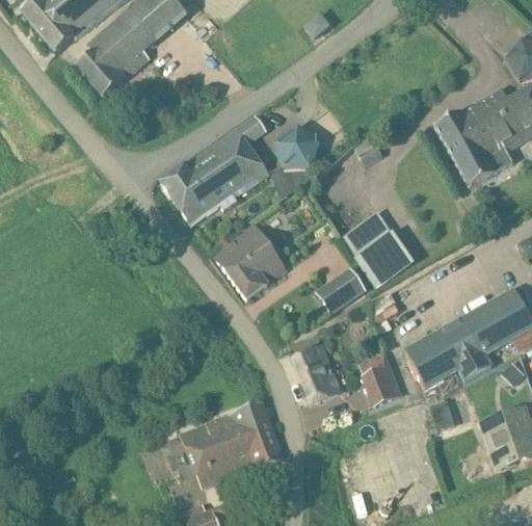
[(31,0),(20,9),(55,53),(121,0),(31,0)]
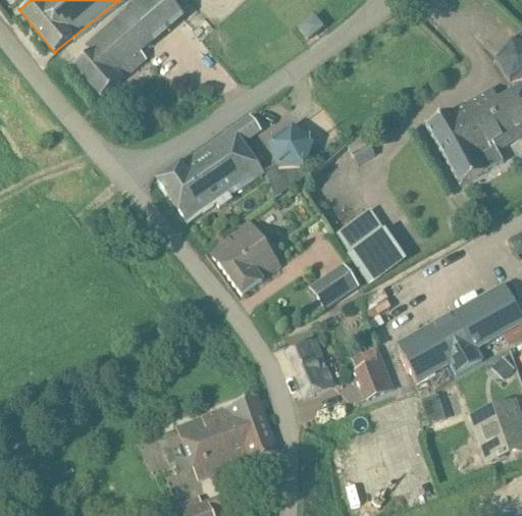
[(134,0),(86,41),(92,48),(73,63),(100,94),(146,55),(139,47),(179,12),(168,0),(134,0)]
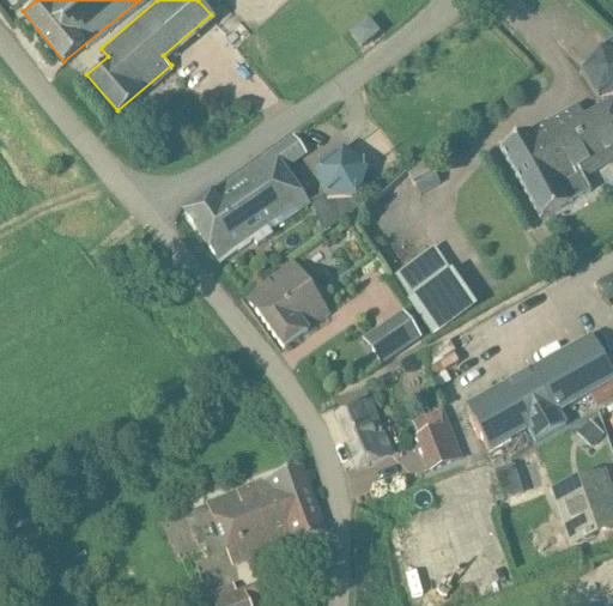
[(381,29),(369,13),(349,30),(362,44),(381,29)]
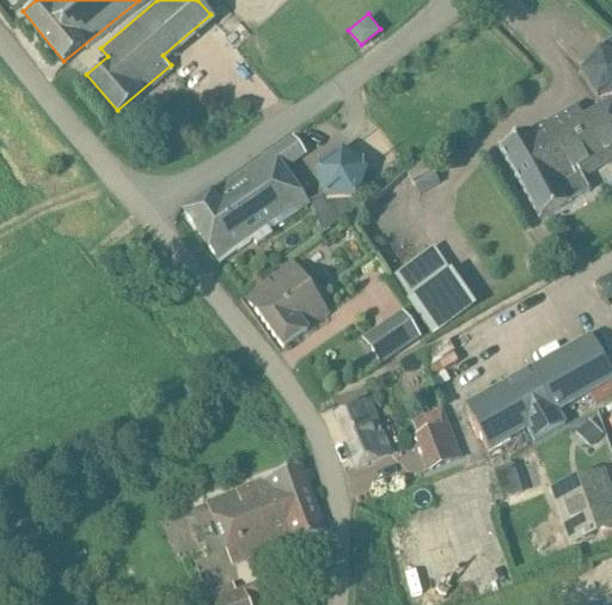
[(581,67),(598,92),(611,87),(611,47),(600,43),(581,67)]
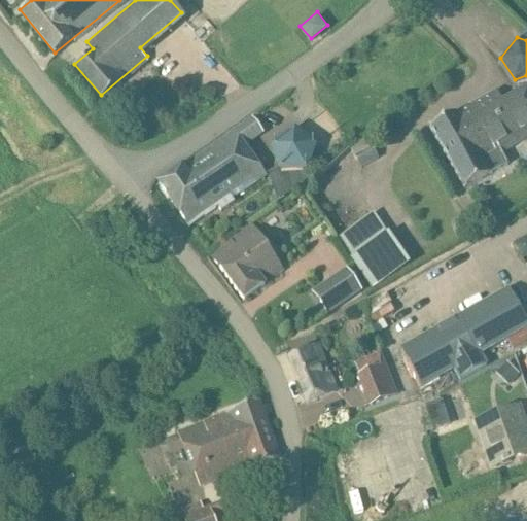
[(500,111),(480,123),(496,152),(501,149),(526,135),(526,85),(501,101),(496,103),(500,111)]
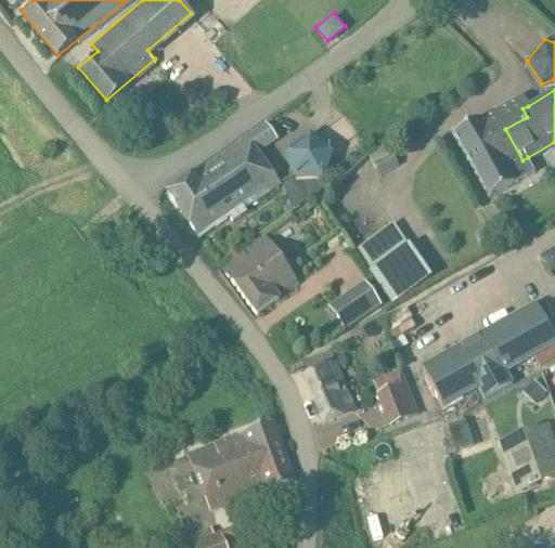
[(534,169),(528,157),(523,160),(505,129),(527,117),(523,108),(528,106),(520,92),(453,129),(490,195),(516,180),(534,169)]
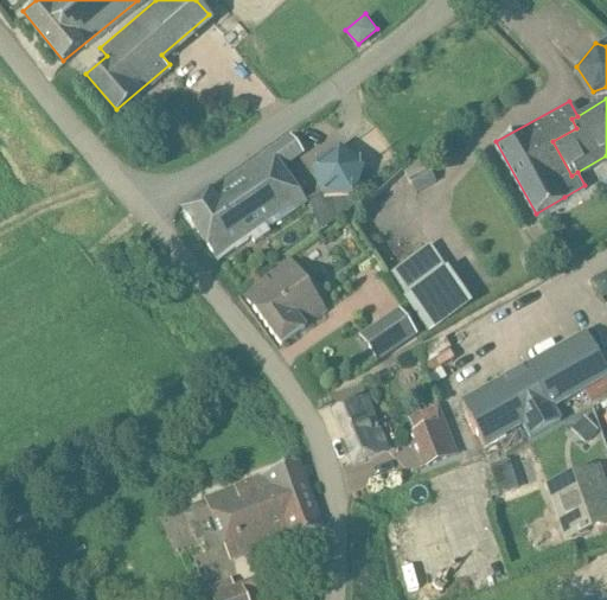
[(306,196),(281,161),(300,147),(288,129),(181,203),(219,254),(251,233),(255,237),(269,228),(267,224),(306,196)]
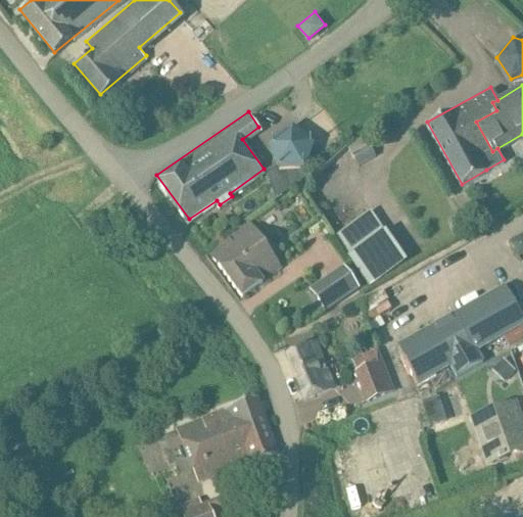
[(310,172),(306,166),(317,138),(293,121),(270,138),(278,166),(266,169),(277,195),(300,181),(299,178),(310,172)]
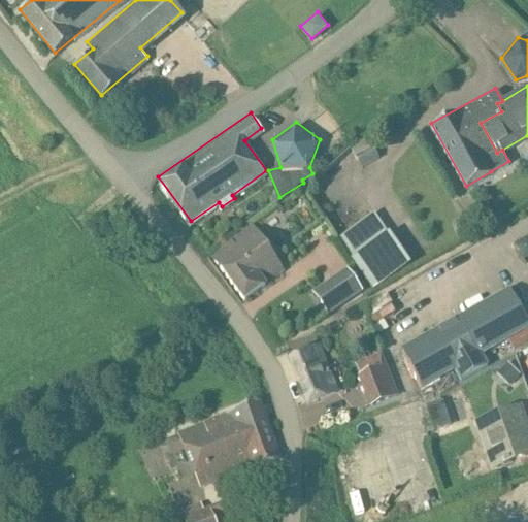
[(362,165),(380,156),(372,143),(355,153),(362,165)]
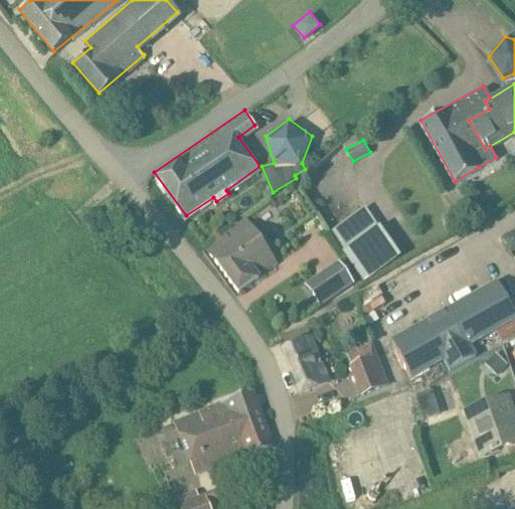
[(327,229),(363,280),(401,253),(365,202),(327,229)]
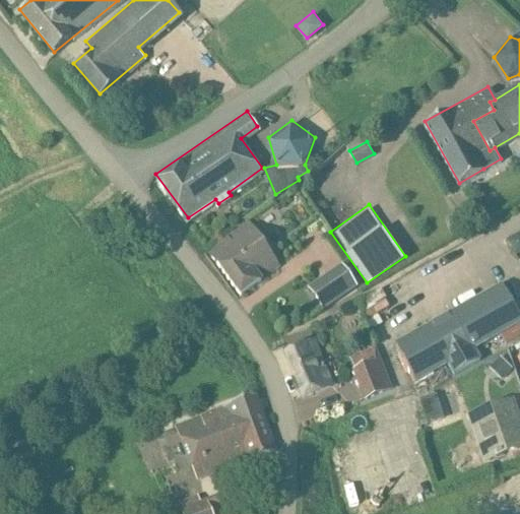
[(249,220),(210,248),(241,291),(261,276),(260,275),(278,262),(249,220)]
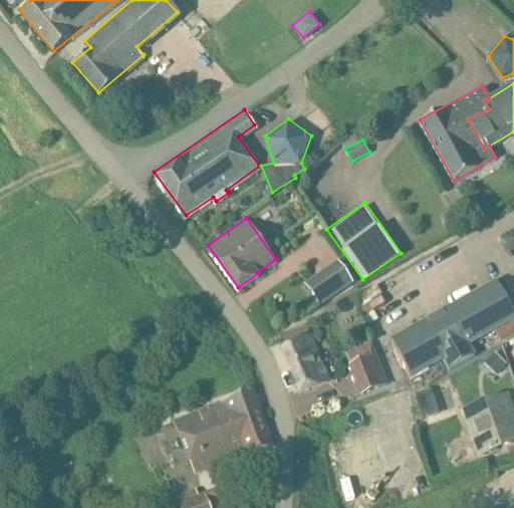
[(310,287),(319,301),(351,279),(337,259),(317,273),(321,280),(310,287)]
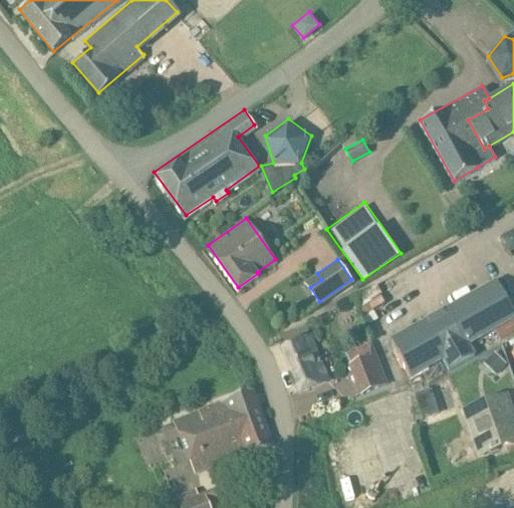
[(513,307),(496,276),(424,316),(390,335),(412,374),(442,357),(448,368),(476,352),(470,341),(513,317),(513,307)]
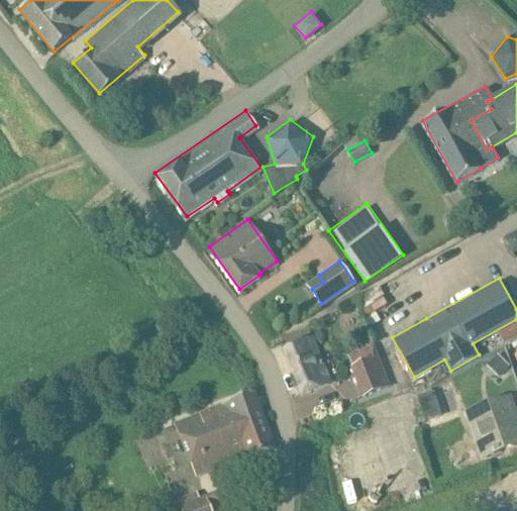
[(369,310),(387,302),(380,285),(362,292),(369,310)]
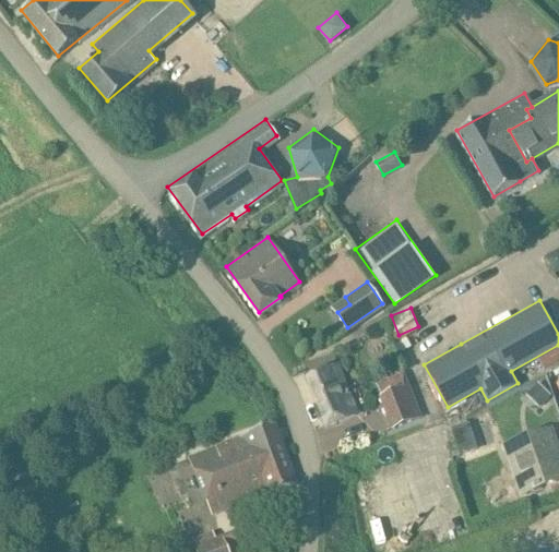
[(325,420),(356,407),(339,361),(307,374),(325,420)]
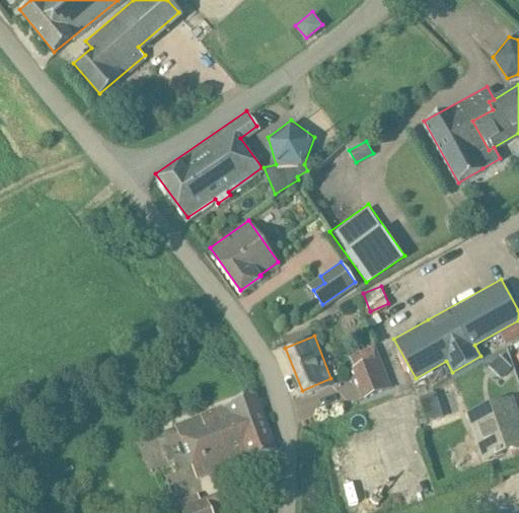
[(350,365),(363,397),(392,385),(379,353),(350,365)]
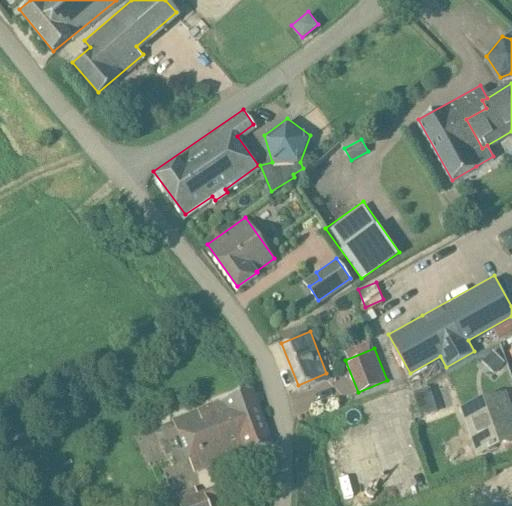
[(482,366),(505,366),(505,348),(482,348),(482,366)]
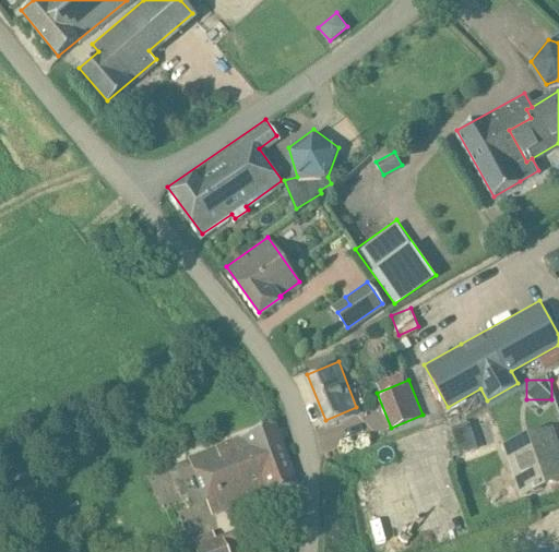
[(476,445),(467,420),(451,426),(460,451),(476,445)]
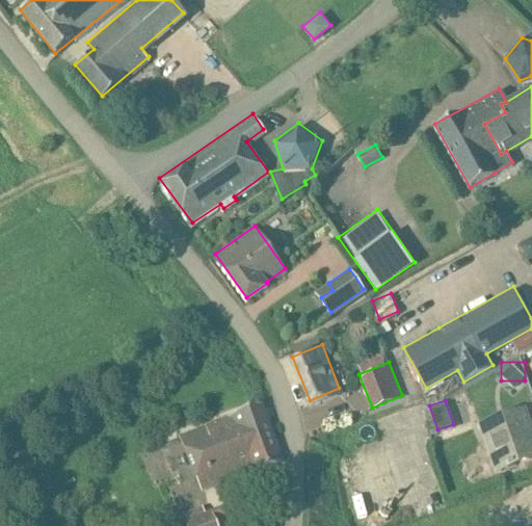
[(207,484),(256,465),(256,467),(282,456),(263,403),(185,431),(207,484)]
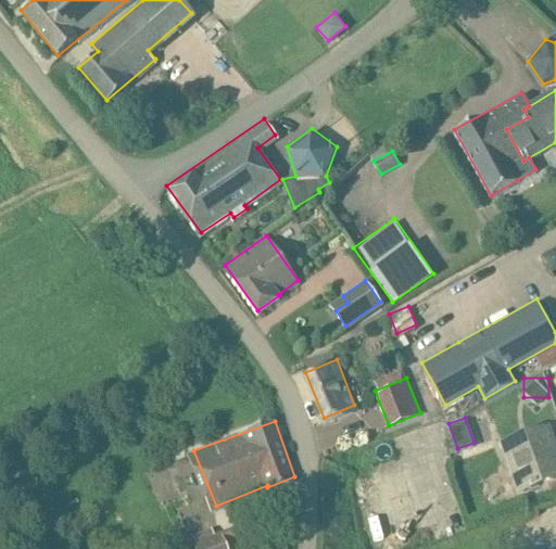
[(512,458),(522,487),(555,474),(555,446),(548,424),(502,442),(508,459),(512,458)]
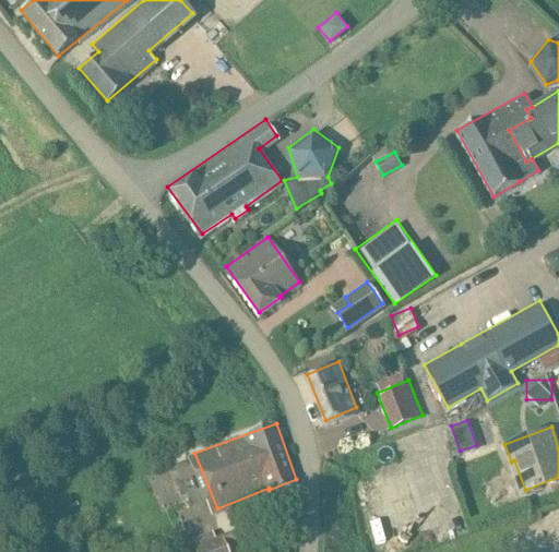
[(229,551),(222,532),(216,535),(214,528),(182,541),(186,551),(229,551)]
